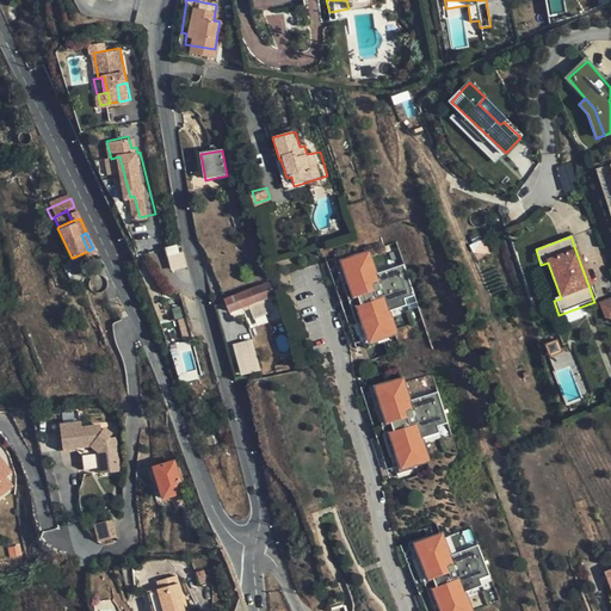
[(167,247),(172,270),(186,266),(181,245),(167,247)]
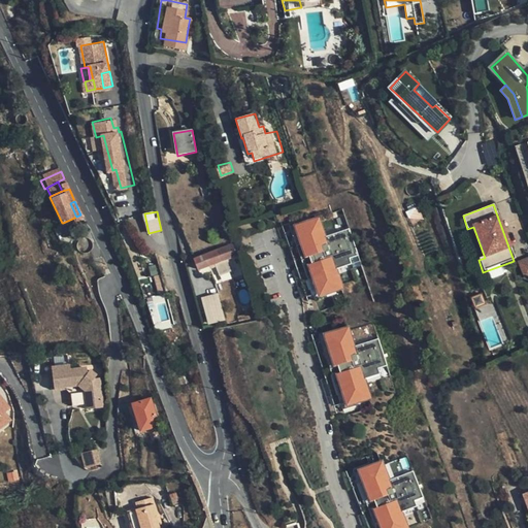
[(298,221),(282,227),(283,231),(278,233),(287,256),(289,255),(296,276),(293,276),(301,300),(305,298),(307,303),(325,297),(318,277),(334,272),(332,267),(341,264),(332,237),(307,245),(298,221)]
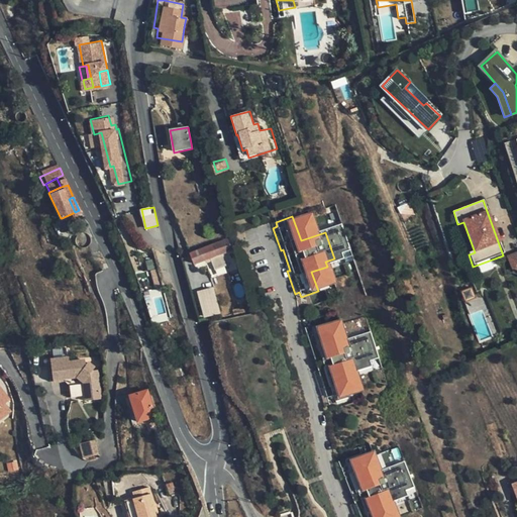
[(87,226),(83,217),(81,217),(70,223),(74,231),(87,226)]
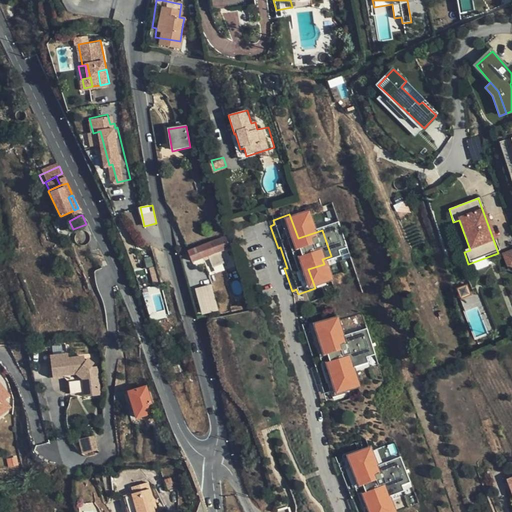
[(220,253),(229,250),(225,237),(188,251),(193,264),(213,256),(220,253)]
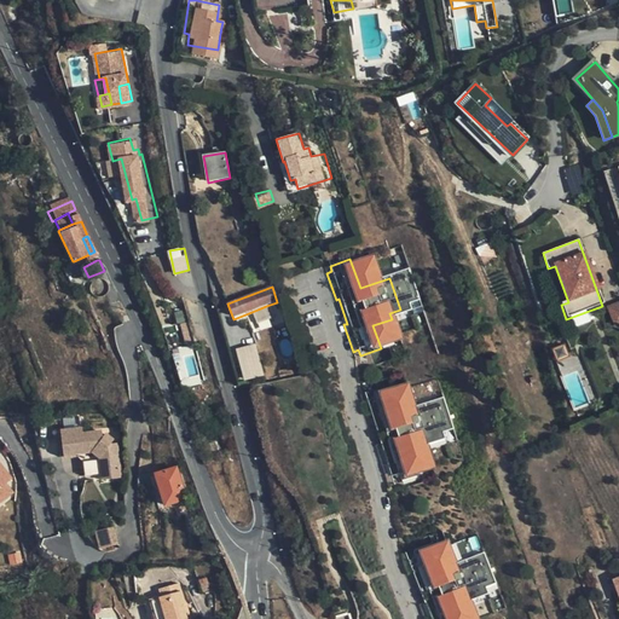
[(618,323),(618,304),(608,307),(614,325),(618,323)]
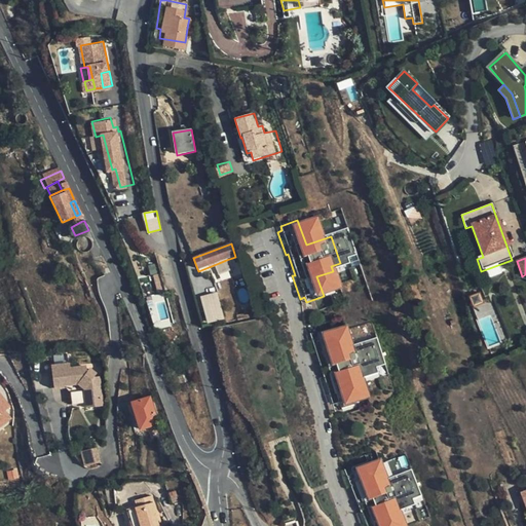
[(226,260),(219,263),(224,273),(230,271),(226,260)]
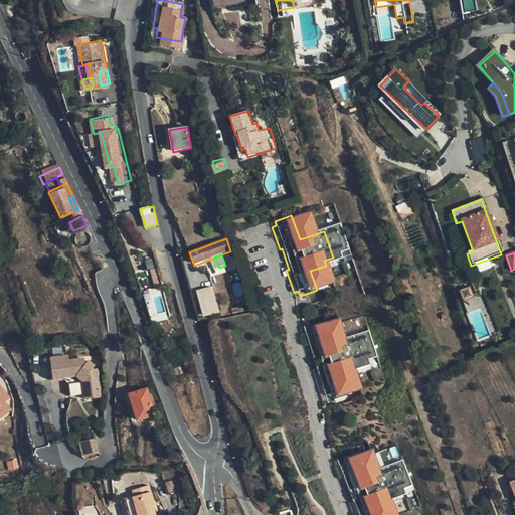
[(151,269),(156,286),(162,285),(157,268),(151,269)]
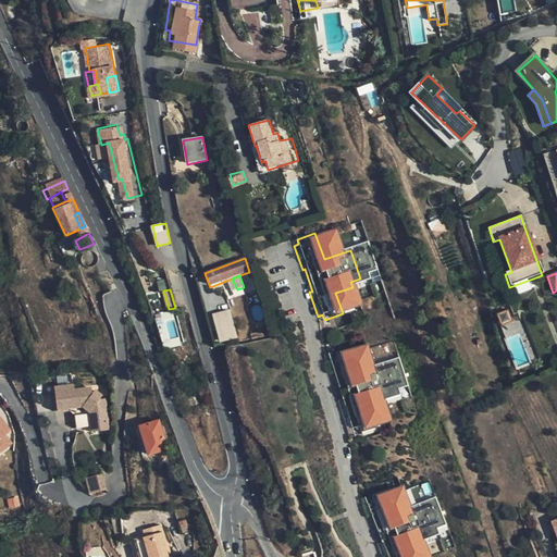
[(515,318),(510,306),(500,310),(505,321),(515,318)]
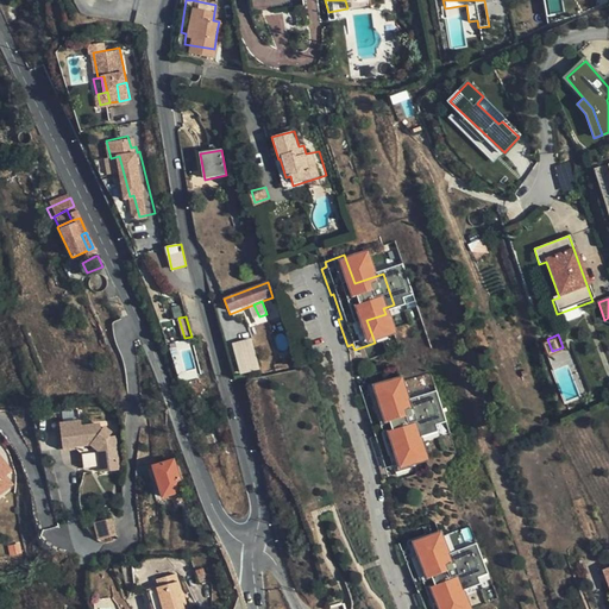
[(261,371),(252,341),(233,345),(242,376),(261,371)]
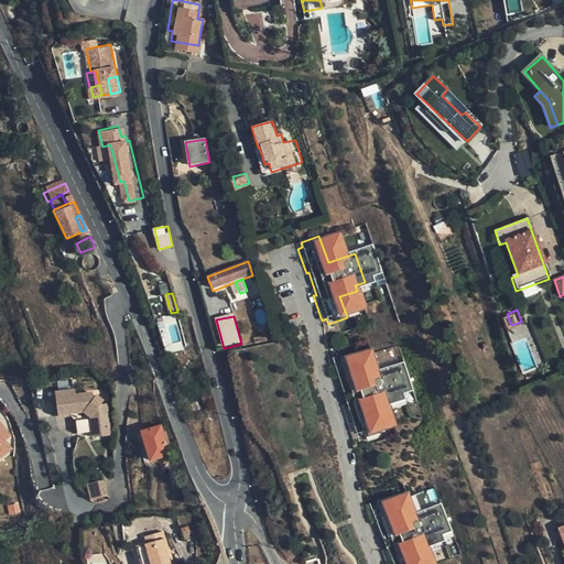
[(333,359),(335,365),(329,366),(337,391),(339,390),(347,412),(344,413),(351,438),(357,436),(358,442),(377,436),(370,413),(387,408),(384,401),(394,398),(386,369),(359,377),(351,354),(333,359)]
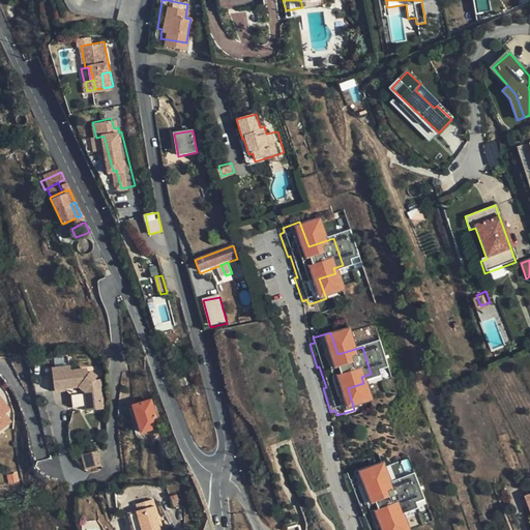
[(51,386),(62,384),(82,380),(86,400),(105,396),(99,375),(95,375),(86,371),(85,366),(67,370),(66,364),(48,369),(51,386)]
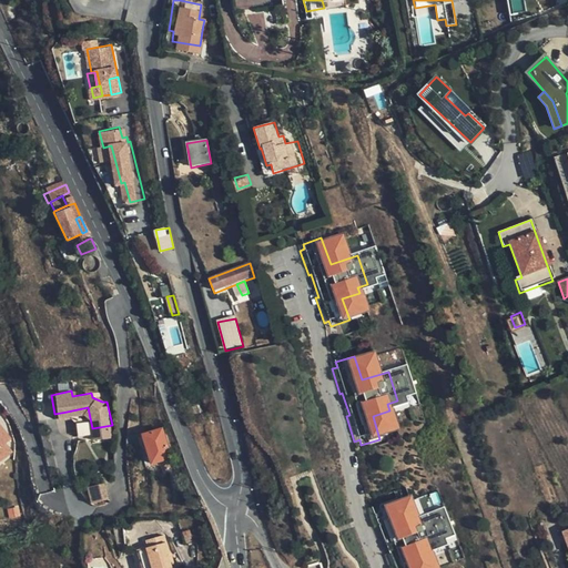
[(88,407),(67,412),(67,417),(75,421),(78,432),(92,428),(88,407)]
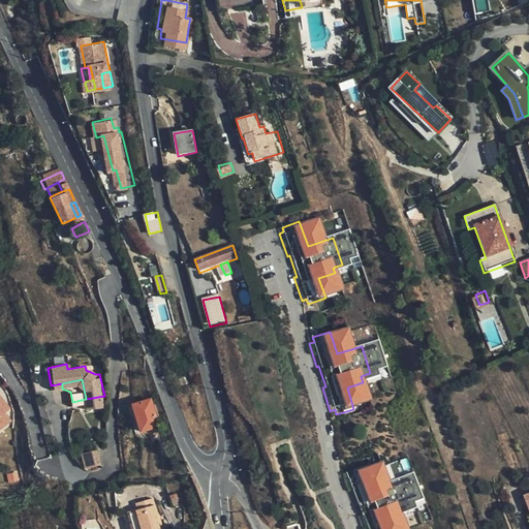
[(0,429),(12,421),(0,402),(0,396),(1,396),(0,393),(0,429)]
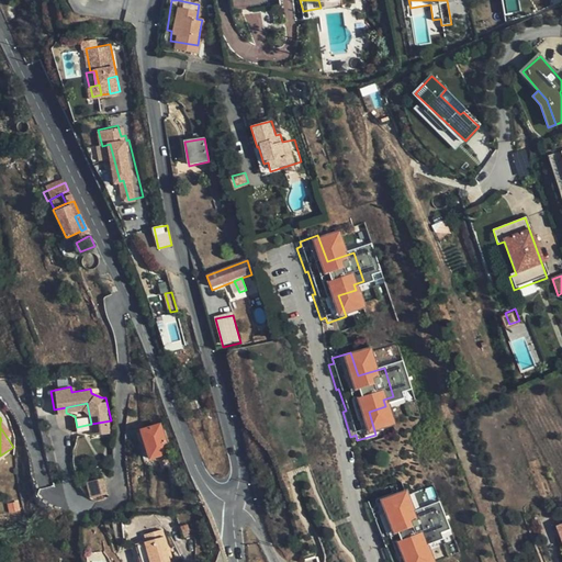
[(112,426),(111,420),(91,424),(92,430),(112,426)]
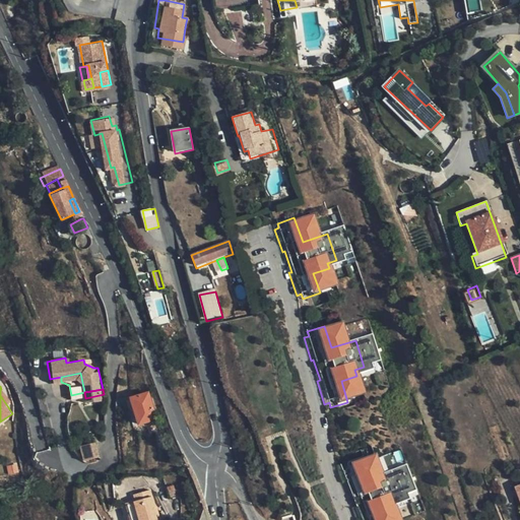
[(136,425),(157,418),(148,391),(129,396),(136,425)]
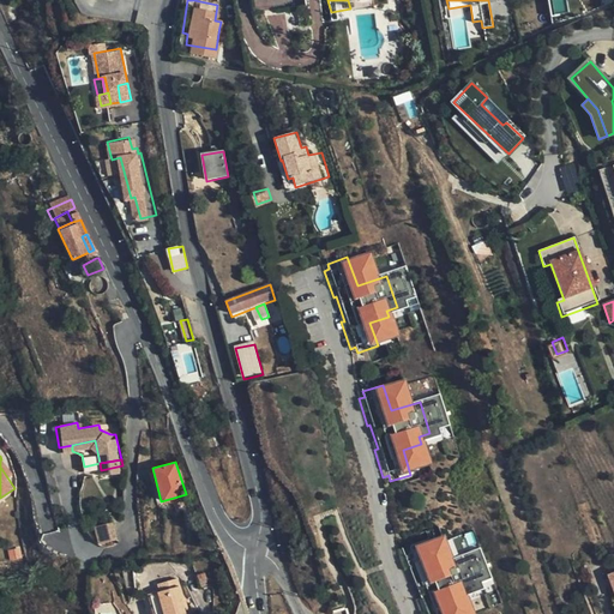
[(114,522),(97,525),(101,543),(119,539),(114,522)]
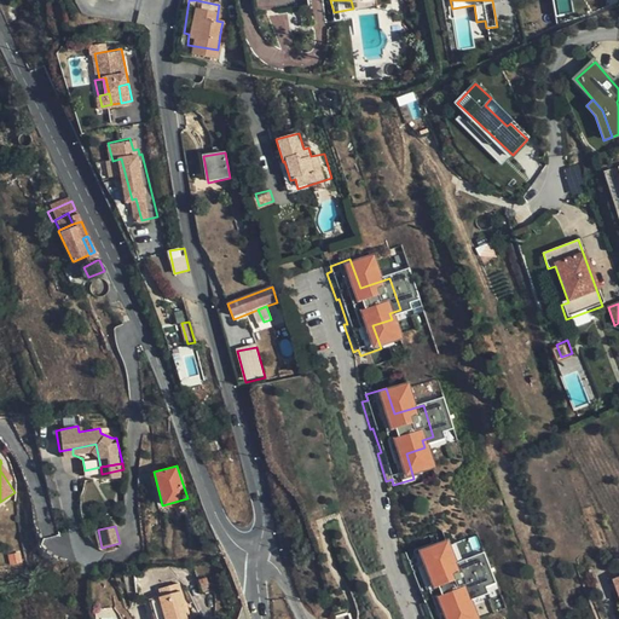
[(427,548),(408,555),(410,561),(404,563),(415,590),(417,589),(427,613),(424,614),(426,618),(455,618),(453,614),(472,607),(469,601),(480,596),(468,566),(439,577),(427,548)]
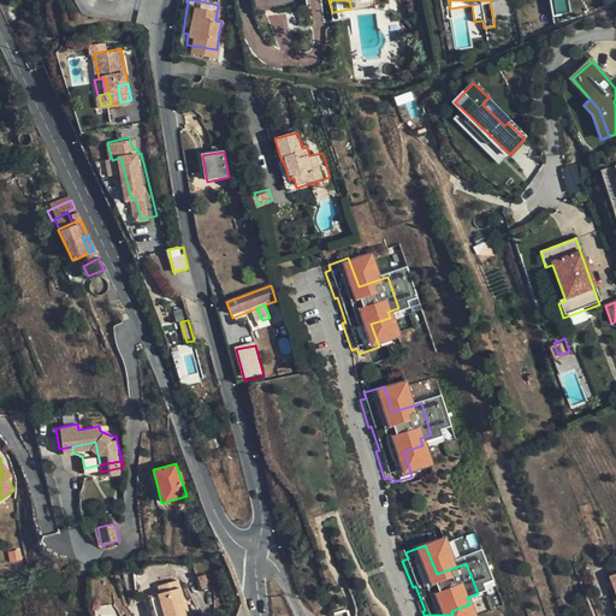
[(170,602),(176,600),(173,580),(153,582),(153,590),(141,591),(142,606),(148,606),(149,615),(173,615),(173,612),(171,612),(170,602)]
